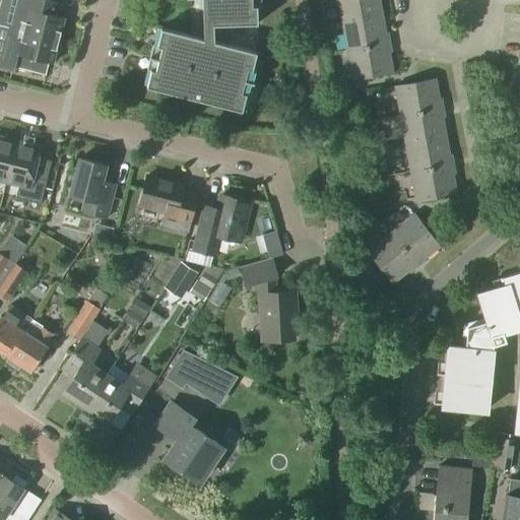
[(58,41),(64,17),(59,16),(62,4),(45,0),(16,0),(10,27),(5,26),(5,27),(58,41)]
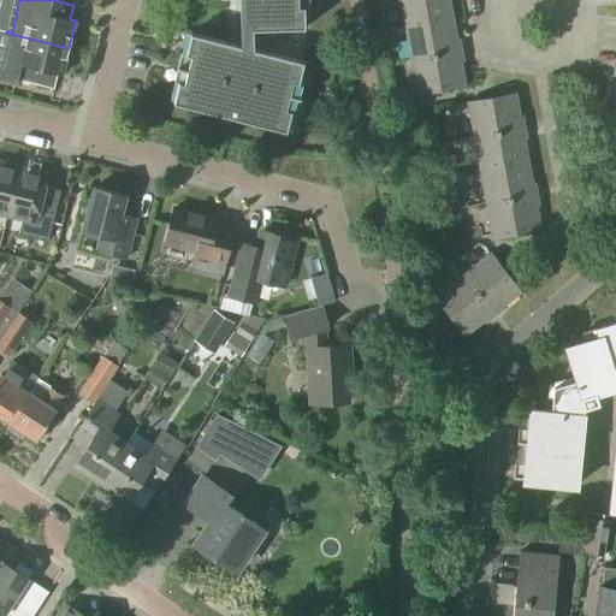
[(306,28),(304,0),(240,0),(242,46),(191,34),(187,54),(191,57),(185,83),(179,82),(173,104),(286,131),(292,111),(286,110),(294,82),(300,83),(304,63),(254,49),(254,30),(306,28)]
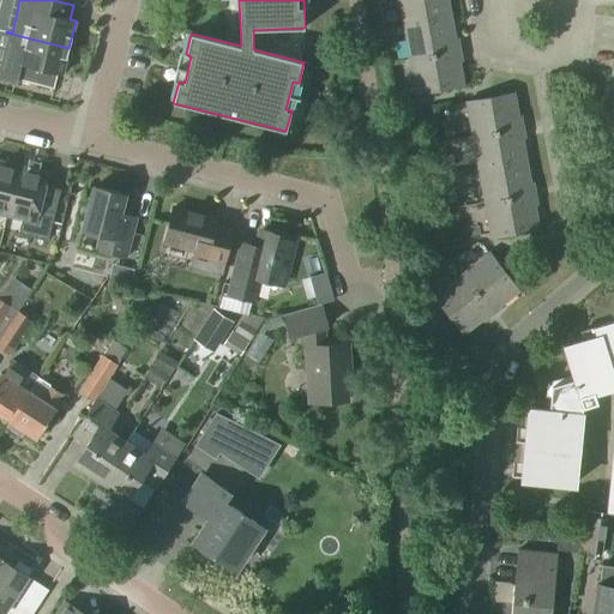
[(398,0),(404,26),(451,18),(446,0),(398,0)]
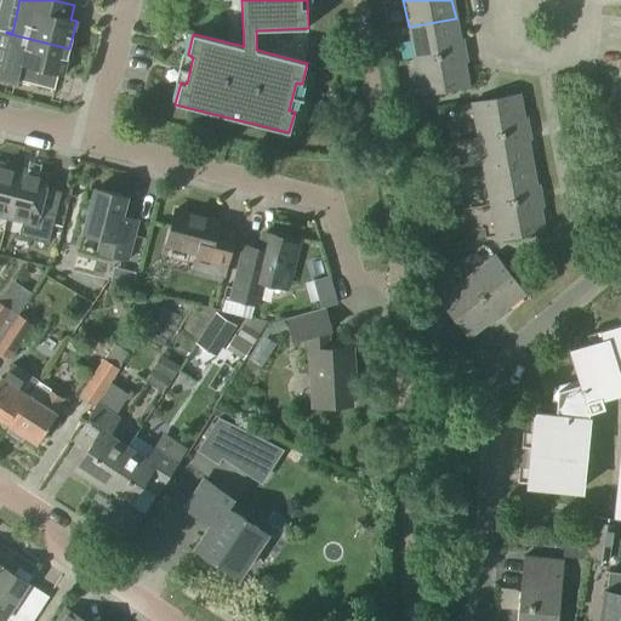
[(415,61),(465,51),(463,41),(461,41),(456,18),(409,27),(415,61)]
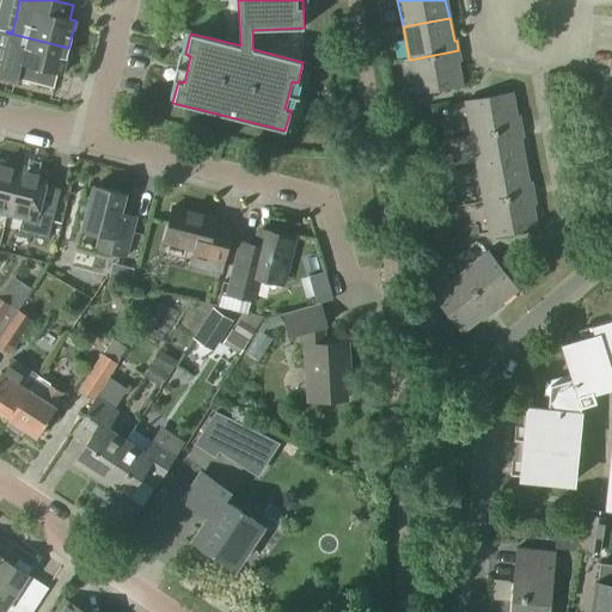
[(62,75),(68,48),(6,32),(0,53),(0,80),(17,85),(18,79),(53,89),(56,74),(62,75)]
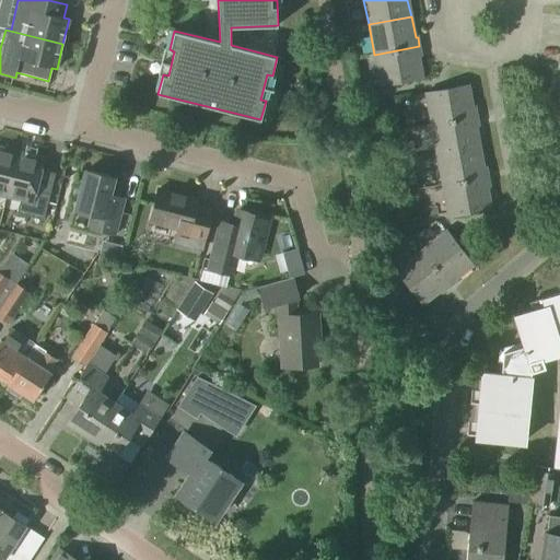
[(419,46),(374,55),(380,85),(422,79),(419,57),(421,57),(419,46)]
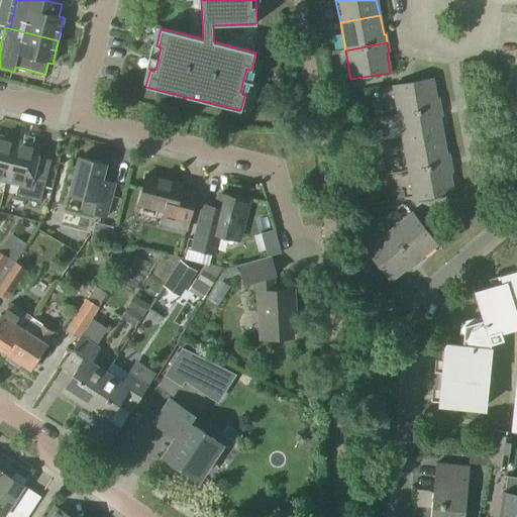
[(398,115),(439,108),(437,97),(435,98),(432,81),(393,87),(398,115)]
